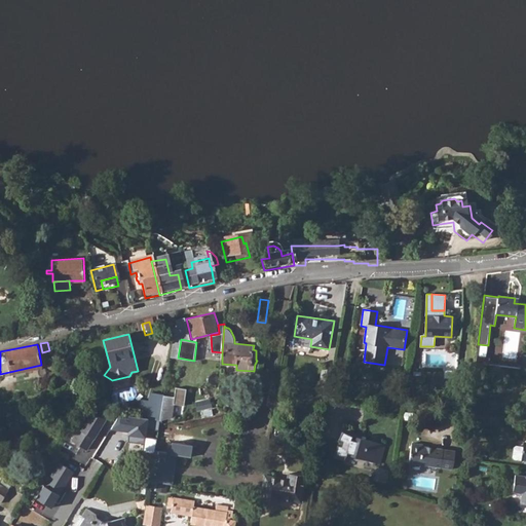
[(490,358),(477,355),(476,364),(489,366),(490,358)]
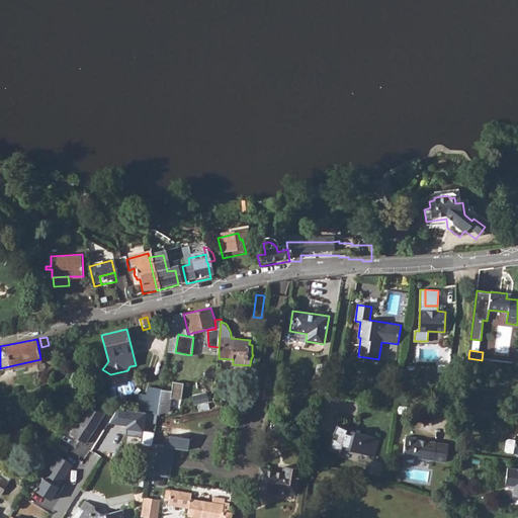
[(325,384),(328,364),(317,362),(314,382),(325,384)]
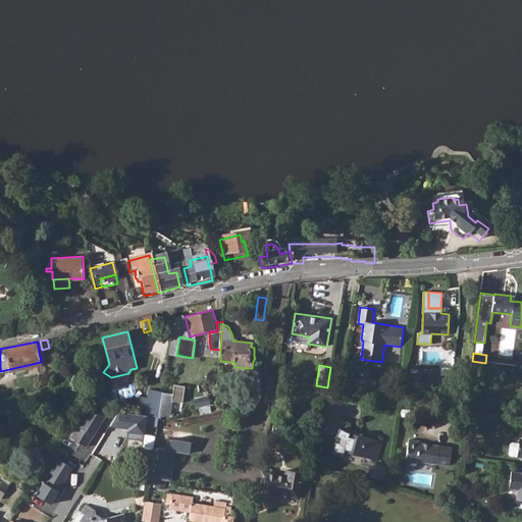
[(441,378),(428,376),(427,386),(439,387),(441,378)]
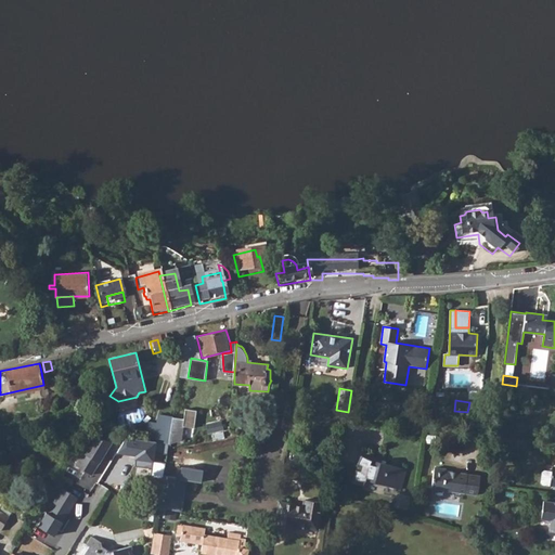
[(172,417),(169,442),(169,443),(181,440),(183,426),(194,428),(196,411),(185,409),(183,418),(172,417)]
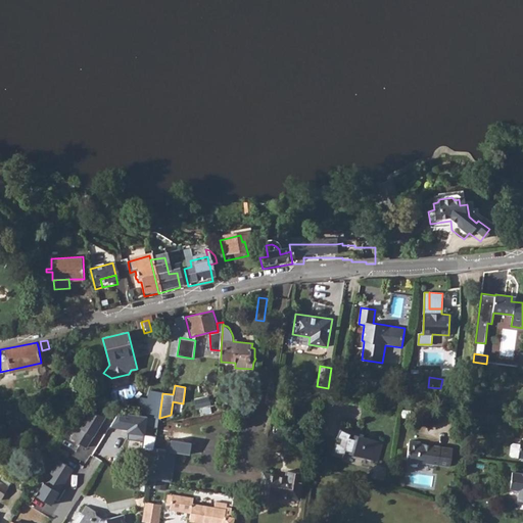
[(337,391),(329,389),(326,405),(335,406),(337,391)]
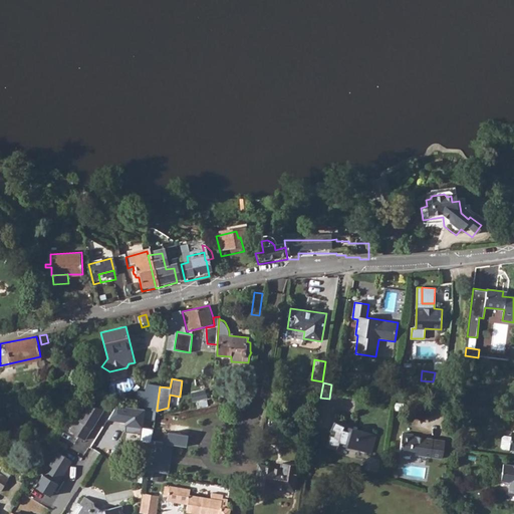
[(160,387),(148,384),(144,408),(157,410),(160,387)]
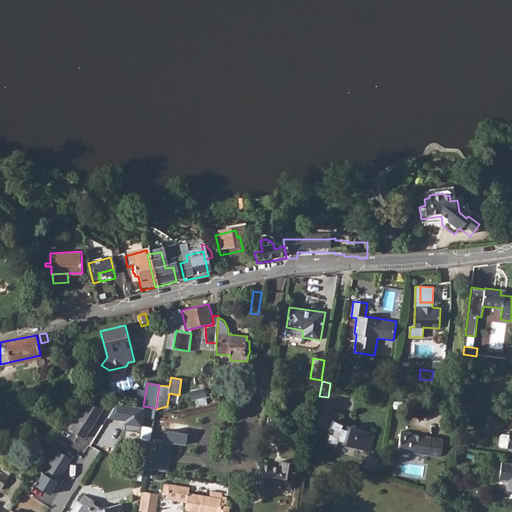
[(466,394),(458,393),(457,401),(465,402),(466,394)]
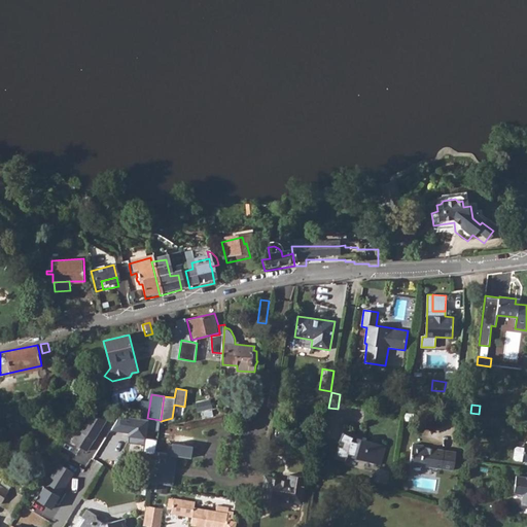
[(212,409),(203,411),(204,418),(214,416),(212,409)]
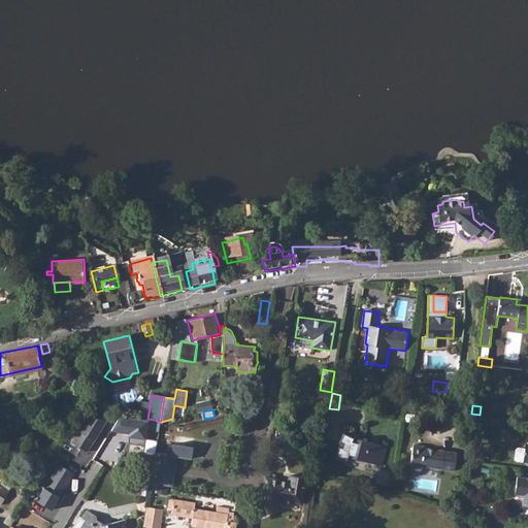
[(117,422),(111,430),(129,433),(128,443),(144,446),(146,430),(159,432),(161,422),(125,417),(121,416),(117,422)]
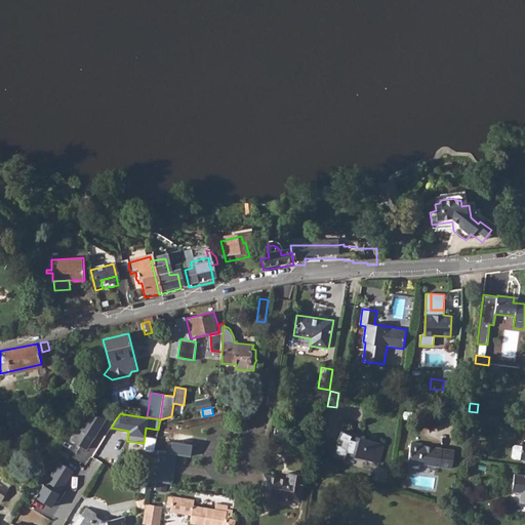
[(88,414),(72,440),(87,449),(98,431),(106,436),(111,428),(116,419),(88,414)]
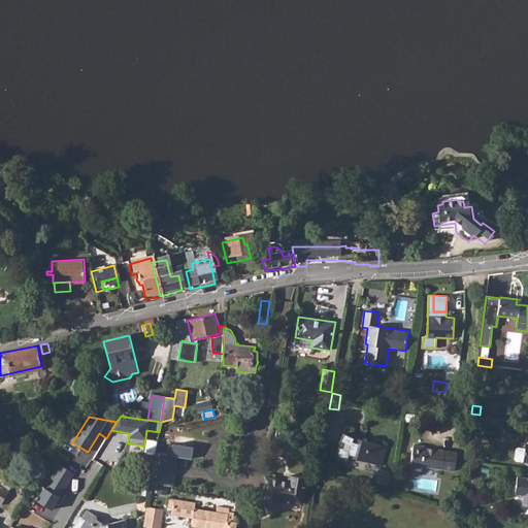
[(382,465),(387,447),(356,437),(355,441),(352,441),(354,436),(343,433),(340,441),(343,442),(341,451),(338,450),(335,459),(347,462),(349,454),(351,455),(351,457),(382,465)]
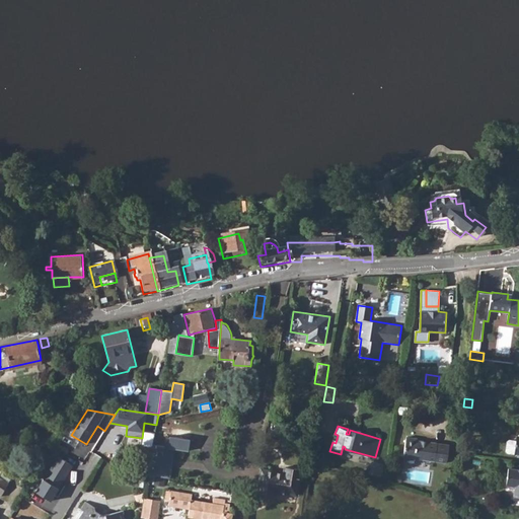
[(172,428),(170,437),(189,439),(191,431),(172,428)]
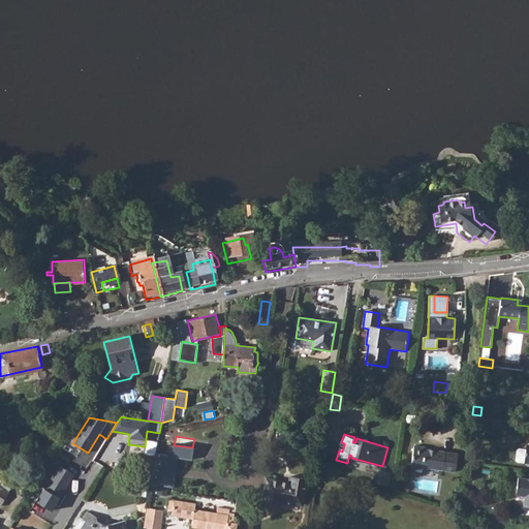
[(173,446),(169,445),(167,455),(156,454),(151,484),(174,488),(179,458),(192,460),(193,447),(192,447),(174,445),(173,444),(173,446)]
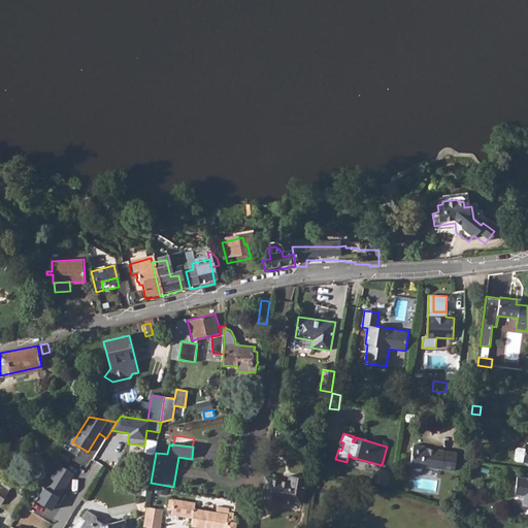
[(455,470),(457,453),(424,449),(425,447),(414,444),(410,465),(455,470)]
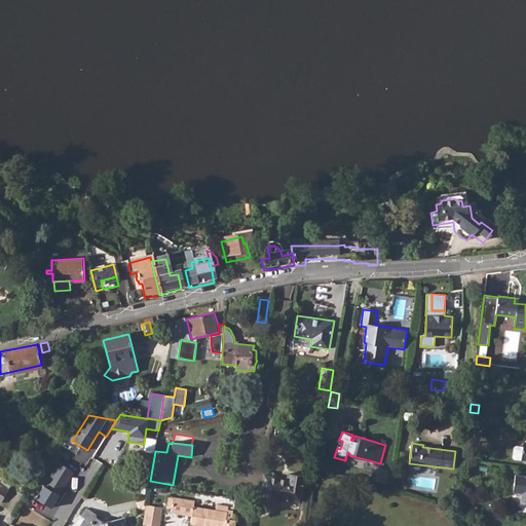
[(525,447),(516,446),(514,448),(513,457),(514,459),(525,460),(525,447)]
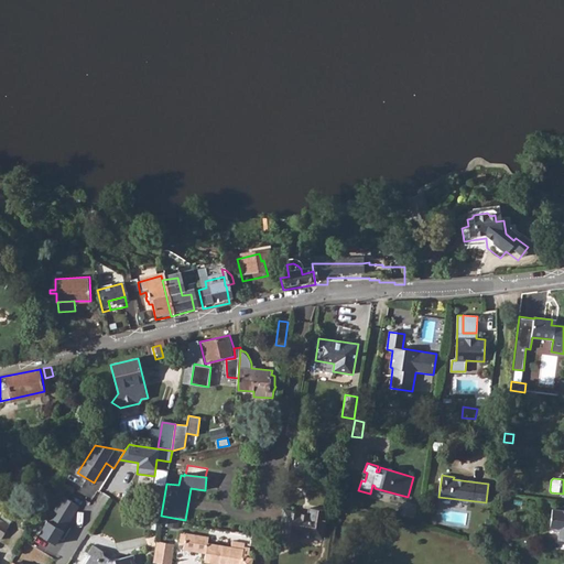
[(79,506),(63,496),(39,534),(55,544),(79,506)]
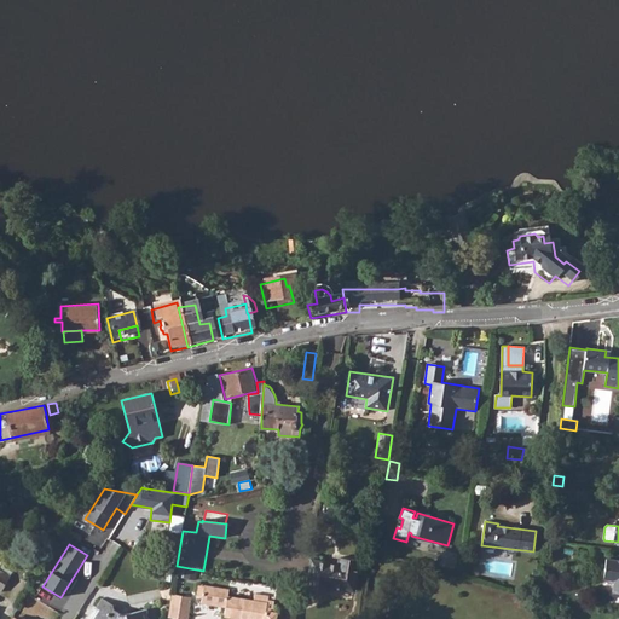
[(174,559),(166,557),(163,567),(173,568),(174,559)]
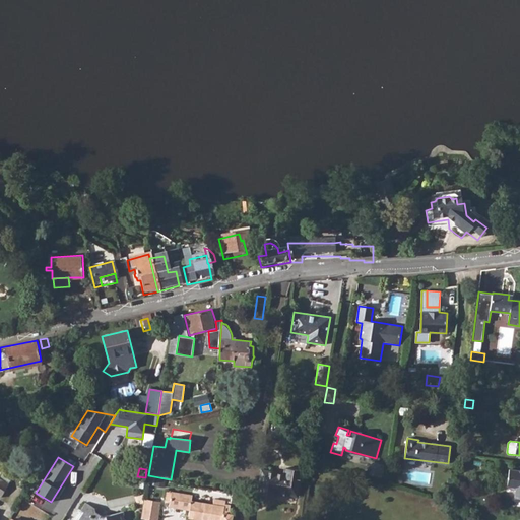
[(298,497),(302,471),(286,468),(285,474),(263,470),(259,497),(274,500),(275,494),(298,497)]
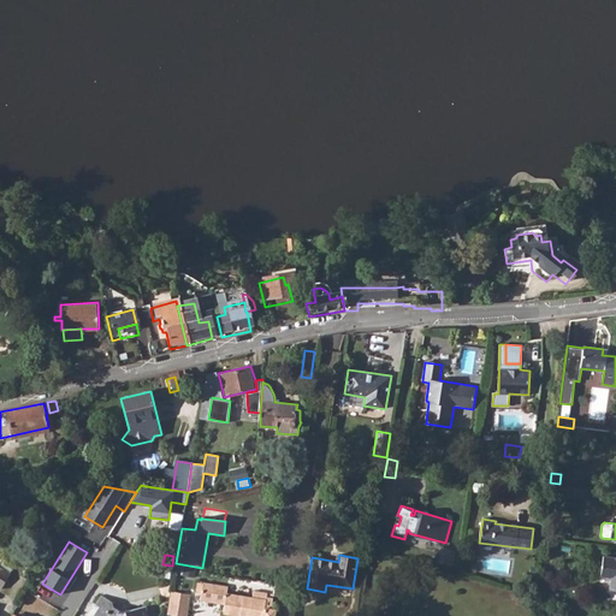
[(615,590),(615,557),(603,556),(600,576),(611,578),(610,590),(615,590)]
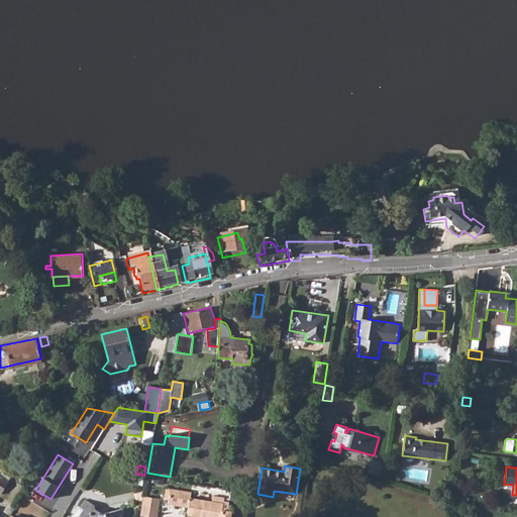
[(1,470),(0,472),(0,476),(8,481),(11,476),(1,470)]
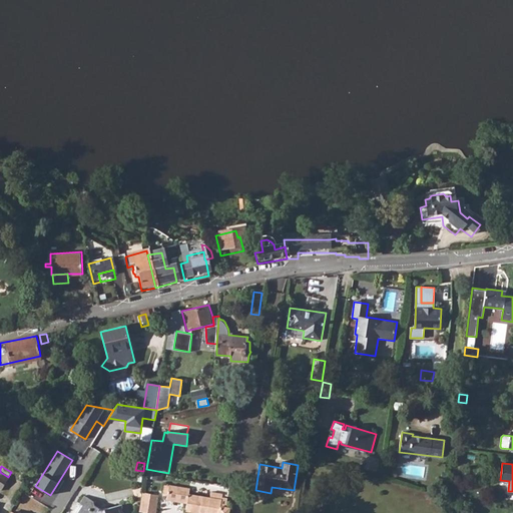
[(8,477),(0,472),(0,490),(1,491),(9,478),(8,477)]
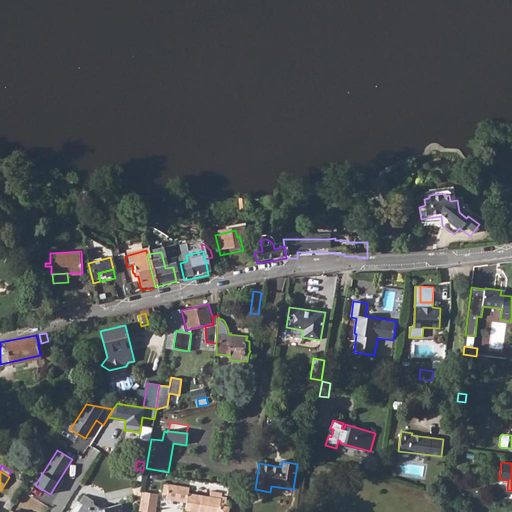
[(163,473),(153,471),(152,478),(162,479),(163,473)]
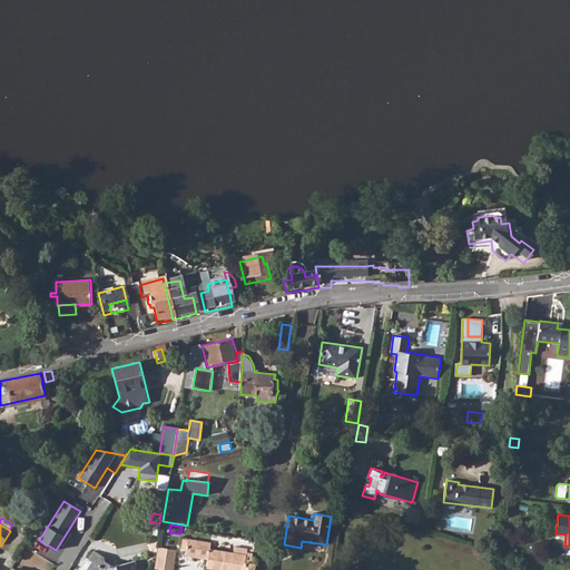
[(208,559),(206,568),(220,569),(254,569),(255,563),(252,563),(253,553),(247,552),(246,554),(234,552),(210,549),(212,542),(188,539),(188,540),(183,539),(180,549),(186,550),(185,556),(208,559)]
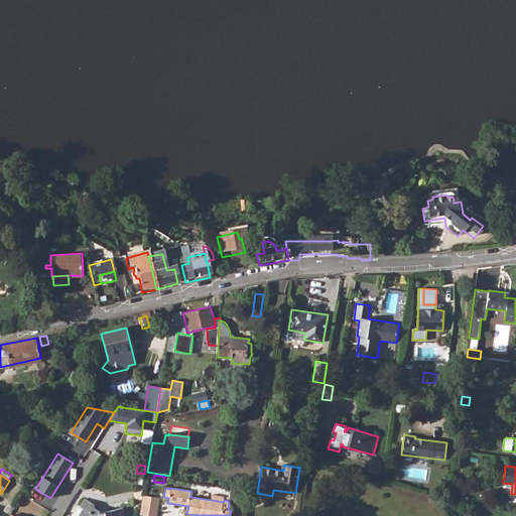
[(156,515),(159,497),(143,495),(140,514),(153,515),(156,515)]
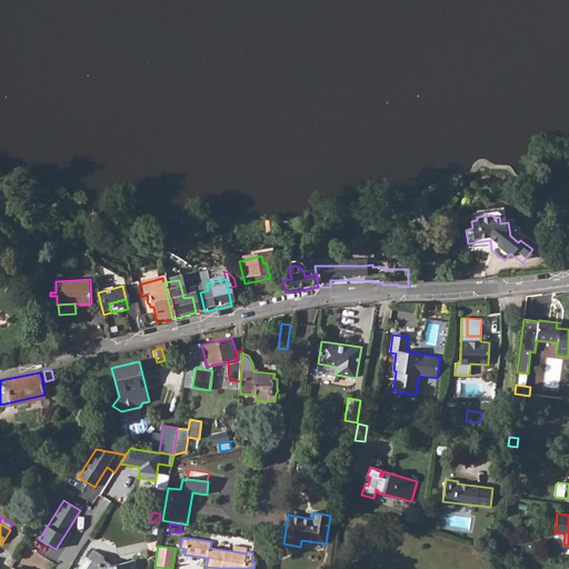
[(138,568),(137,560),(112,566),(107,562),(106,561),(106,558),(93,551),(88,561),(87,559),(81,568),(138,568)]
